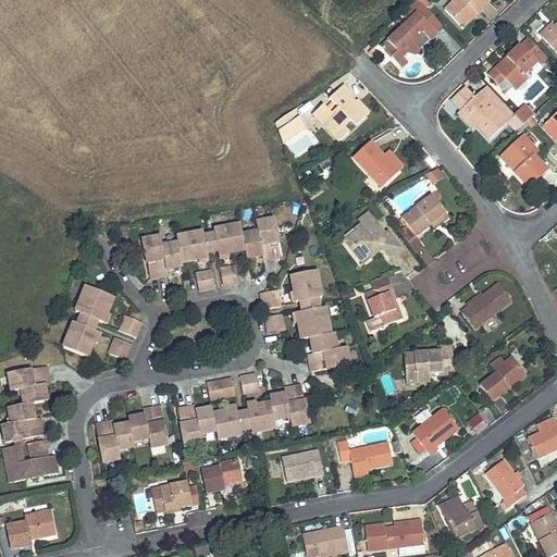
[(417,0),(416,0),(401,14),(408,22),(387,41),(397,51),(391,57),(400,67),(407,61),(404,57),(408,53),(415,54),(420,49),(416,46),(426,36),(431,39),(436,34),(436,33),(424,21),(431,15),(425,9),(417,0)]
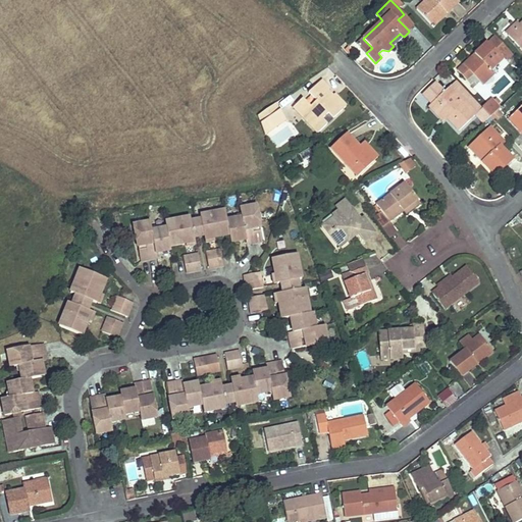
[(448,13),(459,2),(457,0),(425,0),(416,9),(430,23),(445,11),(448,13)]
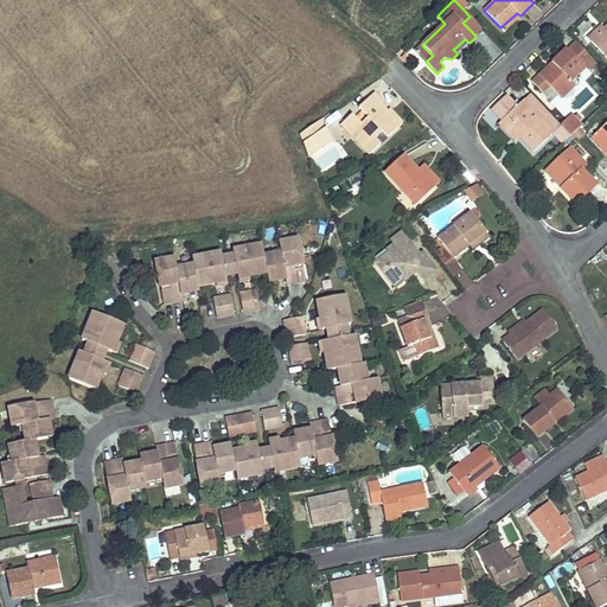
[(521,16),(517,13),(500,27),(504,31),(521,16)]
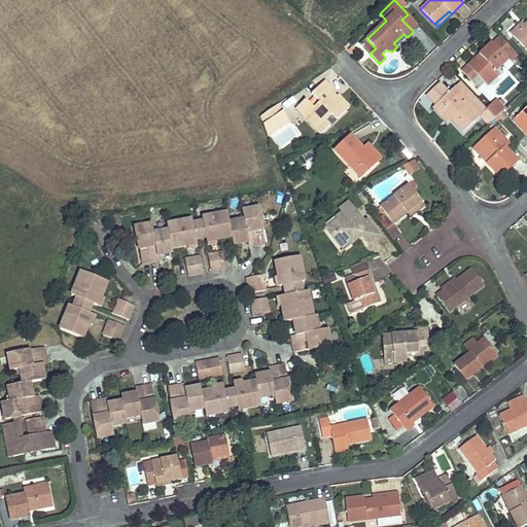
[(418,26),(408,14),(401,20),(413,31),(418,26)]
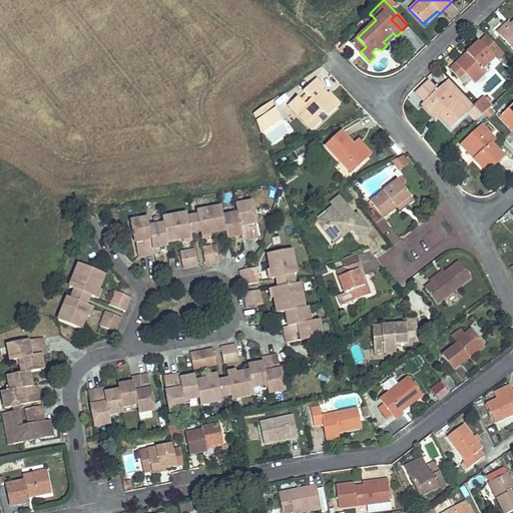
[(512,21),(511,23),(508,21),(497,32),(512,48),(512,21)]
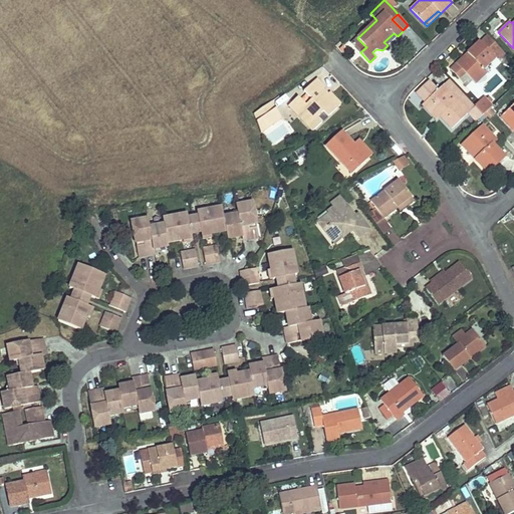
[(502,50),(489,37),(483,43),(492,53),(495,57),(502,50)]
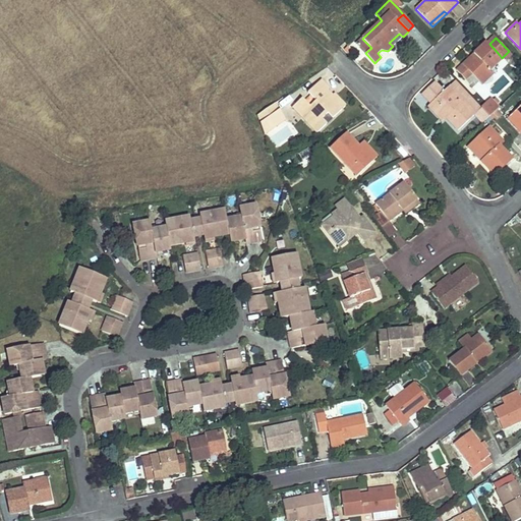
[(371,48),(362,39),(356,44),(365,53),(371,48)]
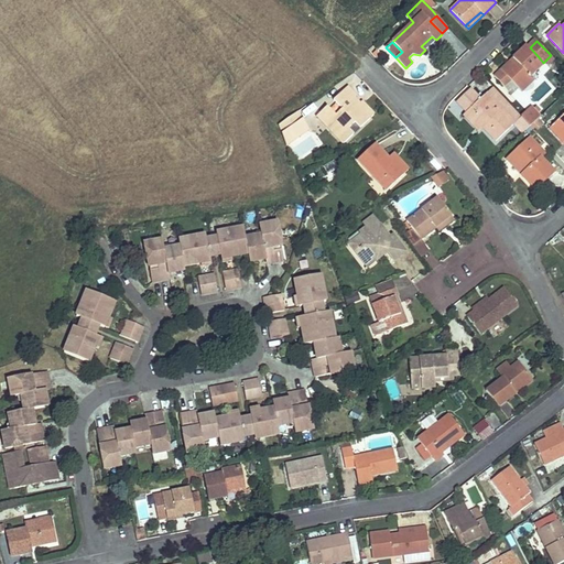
[(532,75),(544,64),(543,63),(540,58),(530,47),(528,45),(512,58),(516,62),(505,73),(501,69),(495,76),(505,88),(512,80),(522,90),(535,78),(532,75)]
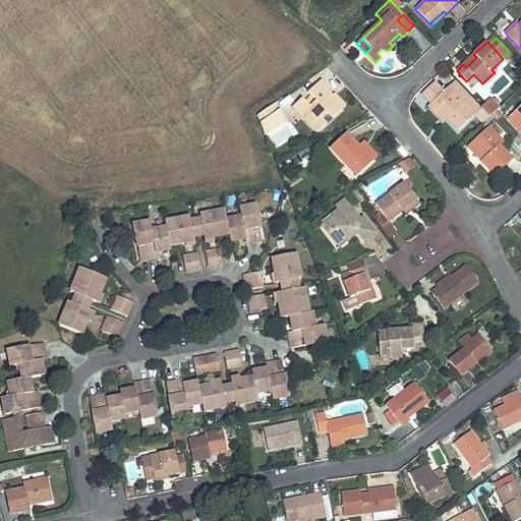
[(503,74),(487,87),(495,96),(510,82),(503,74)]
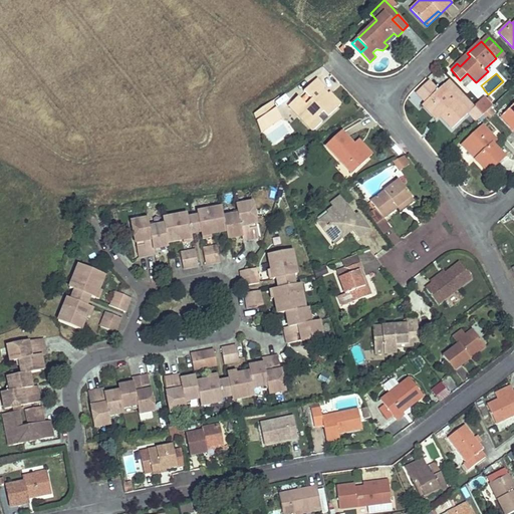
[(337,108),(321,91),(324,88),(316,80),(304,90),(312,99),(306,104),(298,96),(289,105),(313,131),(323,122),(318,117),(324,111),(328,116),(337,108)]
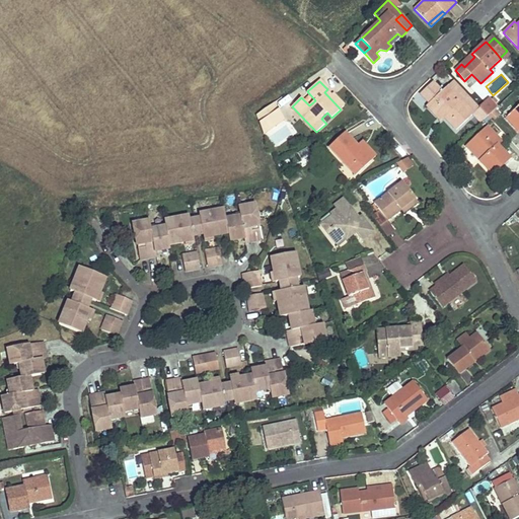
[(473,114),(449,86),(431,102),(438,109),(441,106),(447,115),(445,117),(456,130),(473,114)]
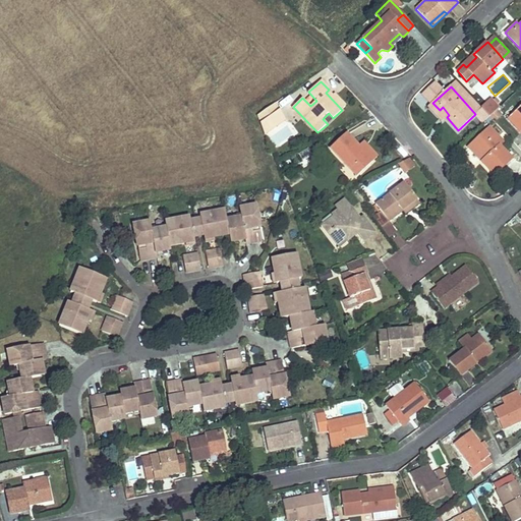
[(342,110),(347,106),(335,94),(334,95),(329,90),(326,93),(342,110)]
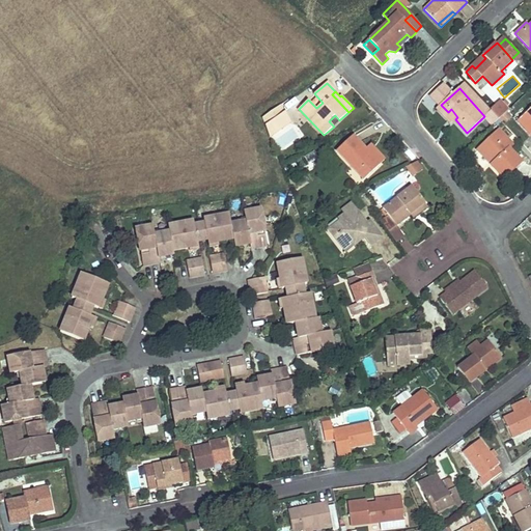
[(508,110),(500,102),(492,110),(494,112),(500,118),(508,110)]
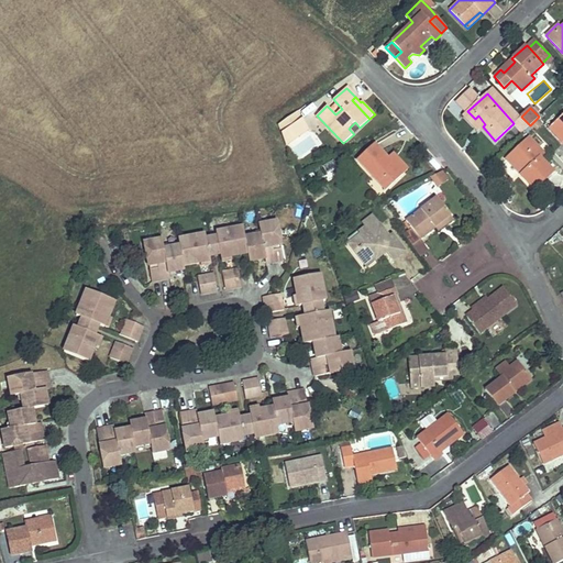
[(483,127),(485,124),(478,116),(475,119),(467,111),(464,114),(478,130),(478,131),(483,127)]
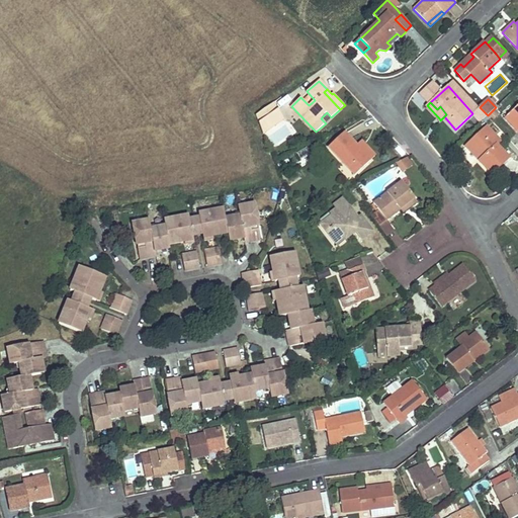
[(517,105),(506,117),(517,130),(517,105)]
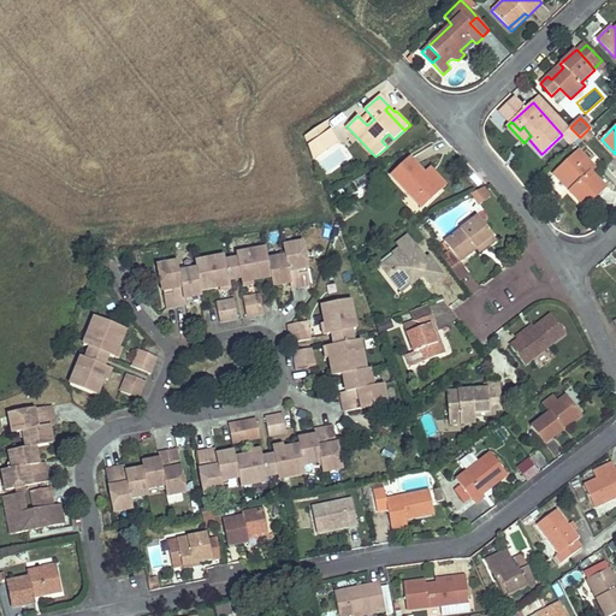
[(580,137),(573,130),(572,130),(564,136),(572,144),(580,137)]
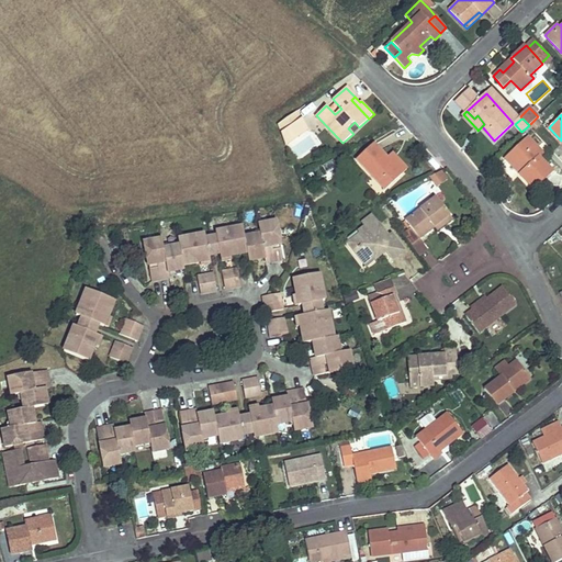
[(300,137),(293,126),(284,132),(289,141),(284,143),(285,146),(300,137)]
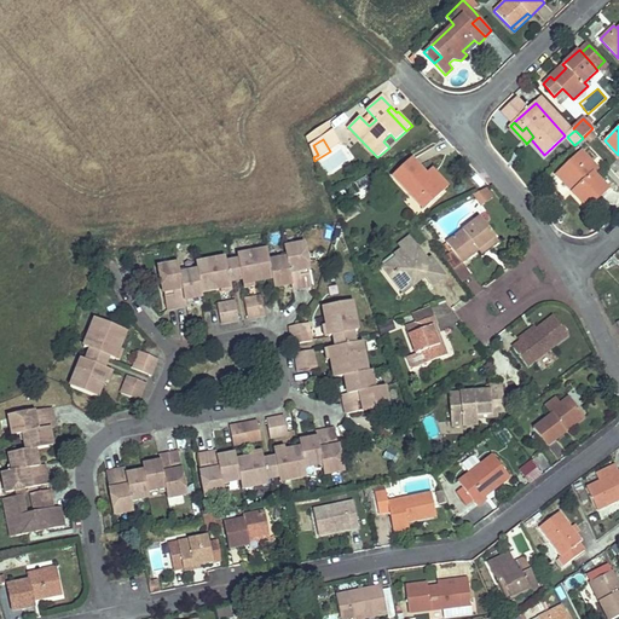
[(330,174),(354,158),(347,148),(323,163),(330,174)]
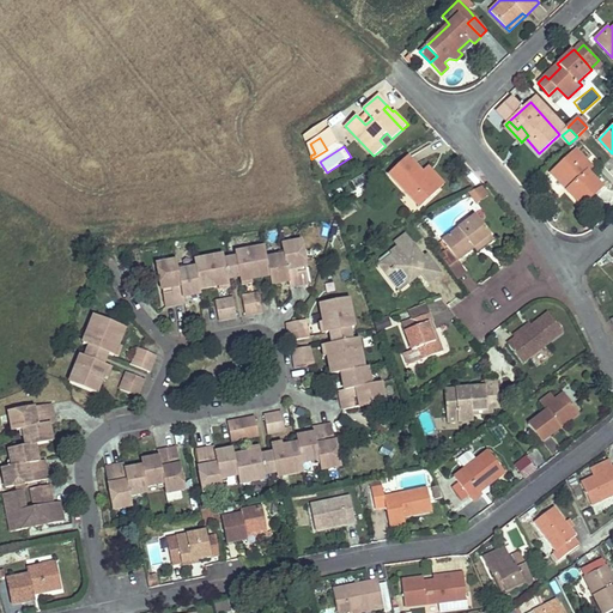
[(602,187),(588,171),(593,168),(576,150),(554,169),(568,182),(569,181),(572,183),(566,189),(583,206),(602,187)]
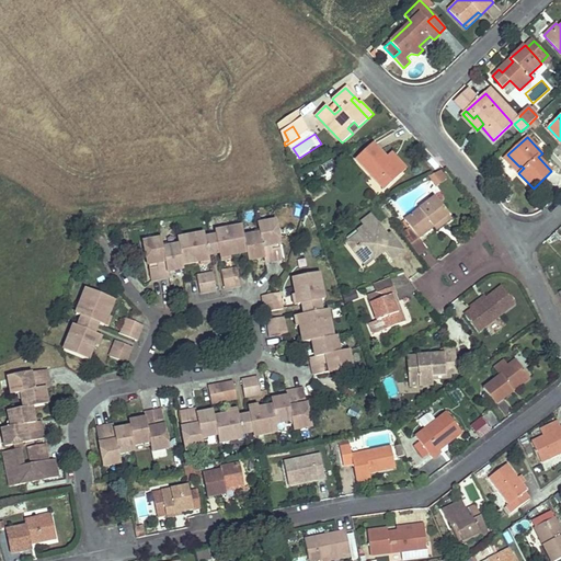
[(408,169),(391,152),(388,156),(381,150),(375,144),(374,142),(356,159),(386,190),(408,169)]
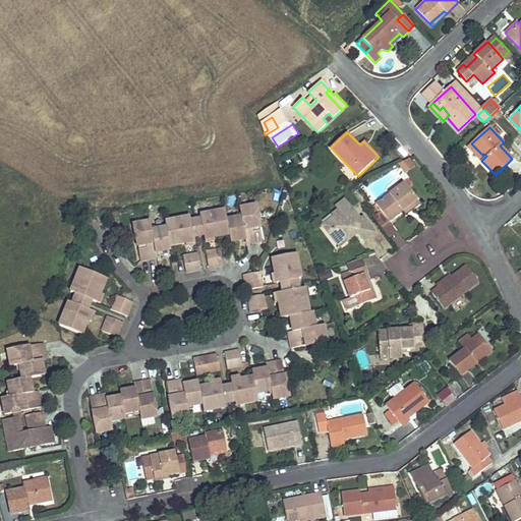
[(481,161),(486,156),(483,154),(482,155),(471,143),(469,147),(481,161)]
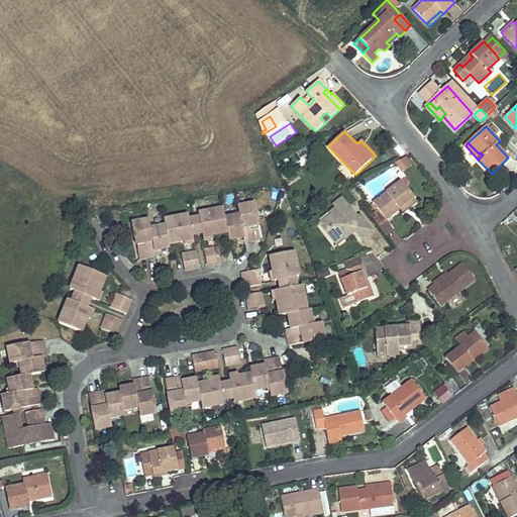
[(402,173),(412,164),(405,156),(395,165),(402,173)]
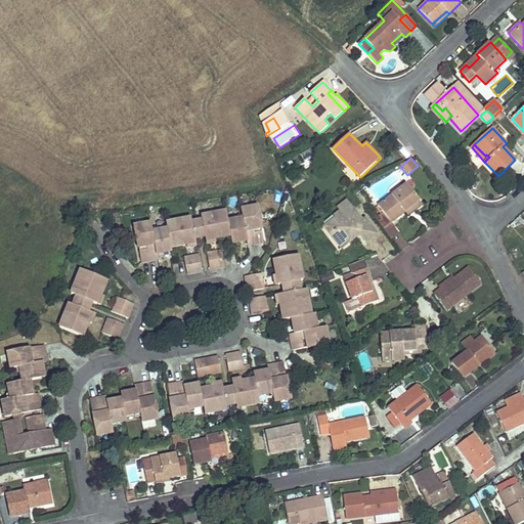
[(405,211),(419,201),(407,184),(379,206),(384,213),(391,223),(405,212),(404,211),(405,211)]
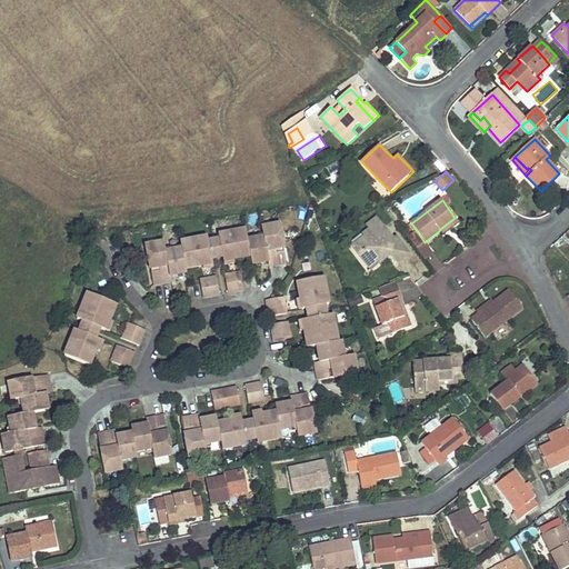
[(443,233),(458,222),(455,218),(440,229),(439,229),(440,230),(443,233)]
